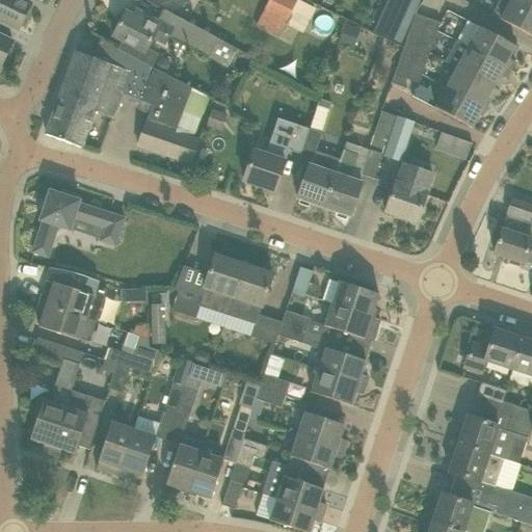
[(21,0),(0,0),(0,22),(19,31),(21,26),(24,27),(31,11),(29,10),(31,5),(21,0)]
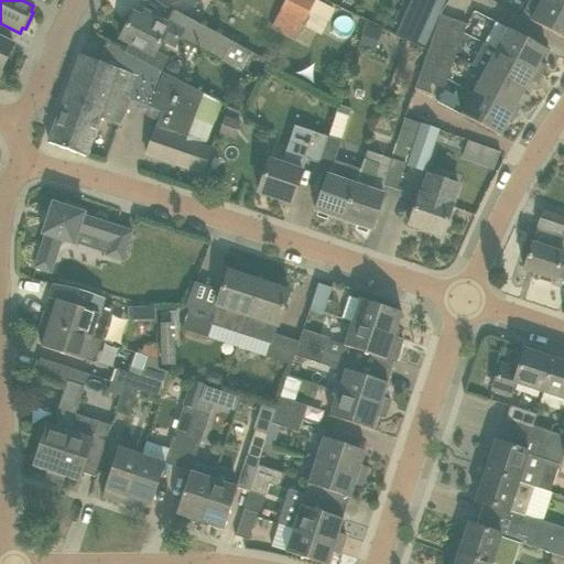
[(335,10),(317,0),(316,0),(288,0),(282,15),(290,19),(284,29),(301,36),(305,28),(322,35),(335,10)]
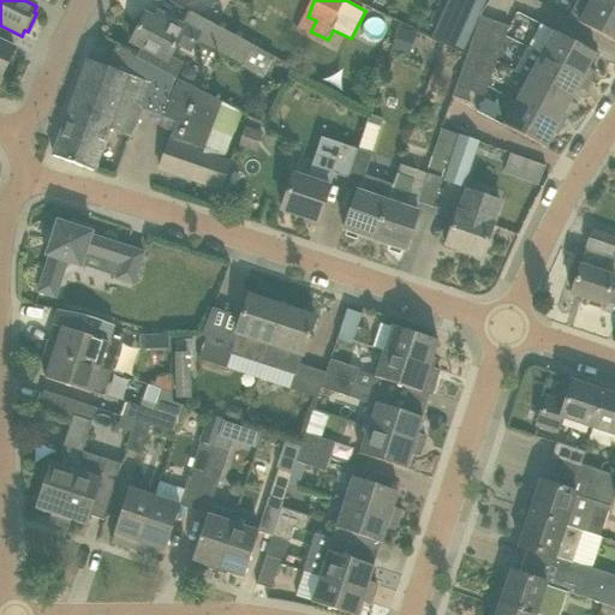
[(452,0),(435,39),(464,52),(487,0),(452,0)]
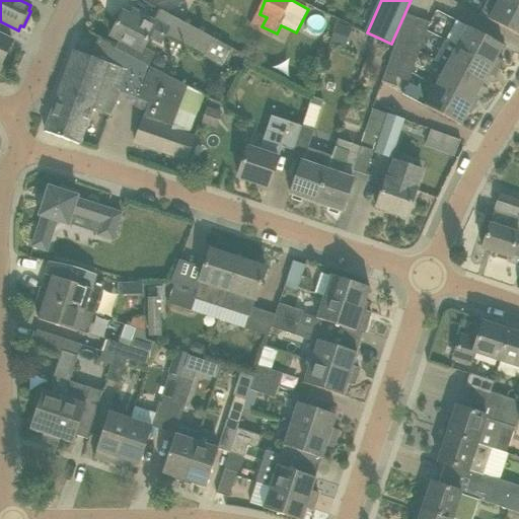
[(518,9),(501,0),(499,0),(489,19),(518,35),(518,9)]
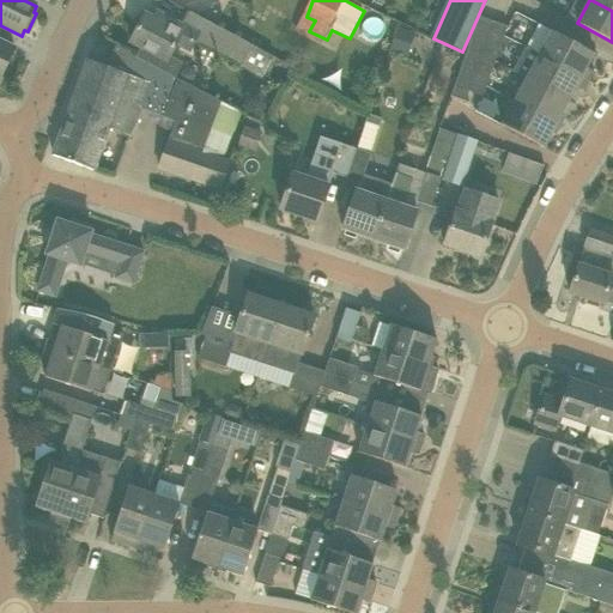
[(612,0),(592,0),(612,11),(612,0)]
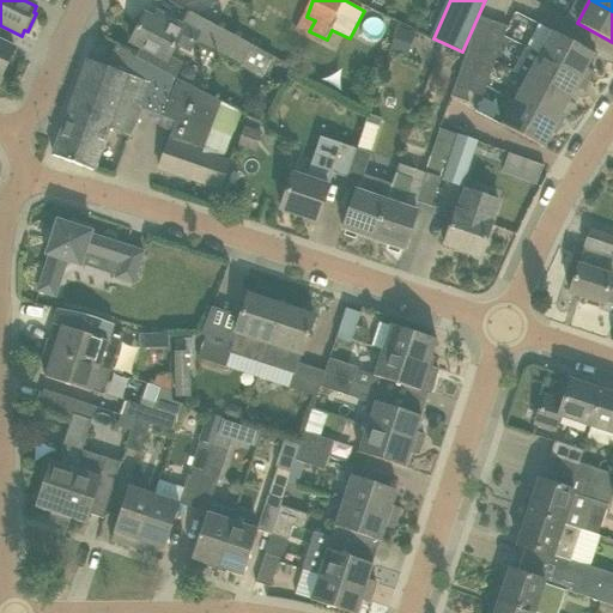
[(198,34),(162,16),(158,22),(145,14),(131,42),(141,48),(138,54),(137,58),(176,79),(176,78),(183,64),(170,56),(177,43),(189,50),(198,34)]
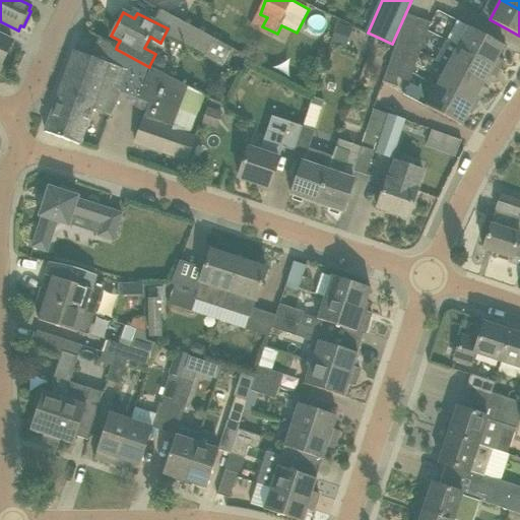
[(418,18),(406,14),(396,44),(407,48),(409,44),(418,18)]
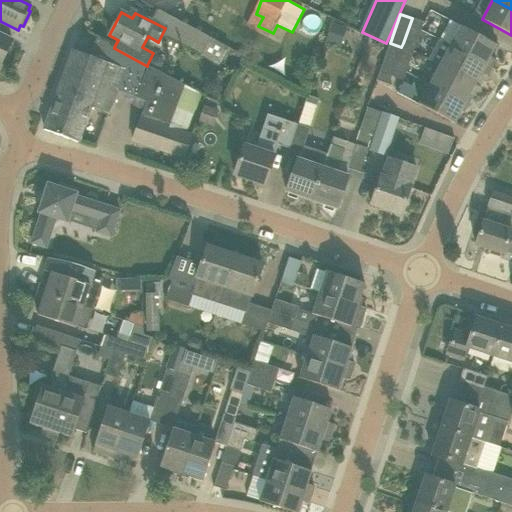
[(403,43),(415,47),(424,22),(412,18),(403,43)]
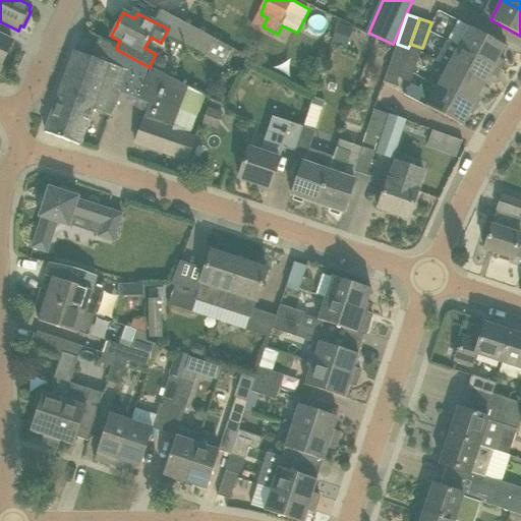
[(232,49),(213,39),(179,21),(171,39),(223,67),(232,49)]
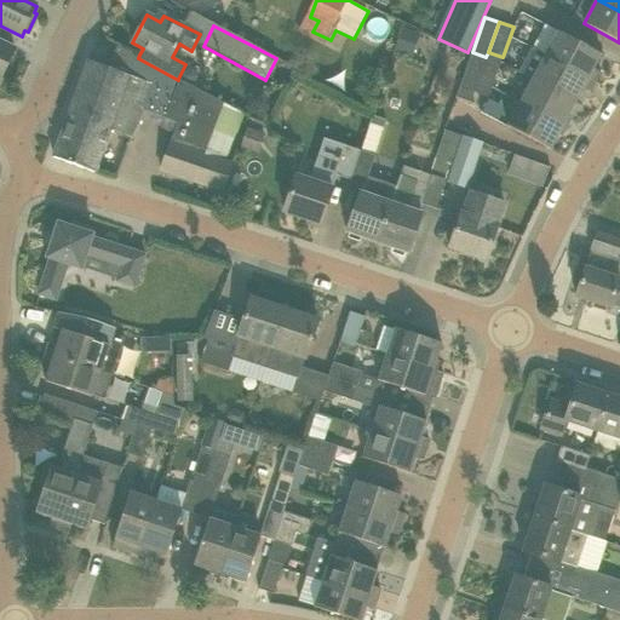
[(592,70),(601,55),(558,32),(545,56),(596,84),(601,74),(592,70)]
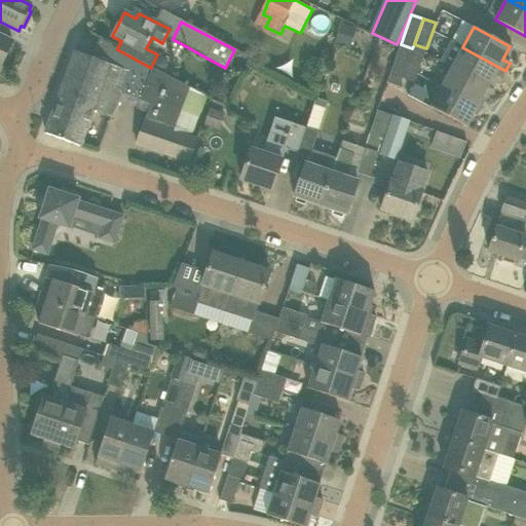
[(0,68),(2,64),(5,65),(12,49),(10,47),(12,42),(0,36),(0,68)]
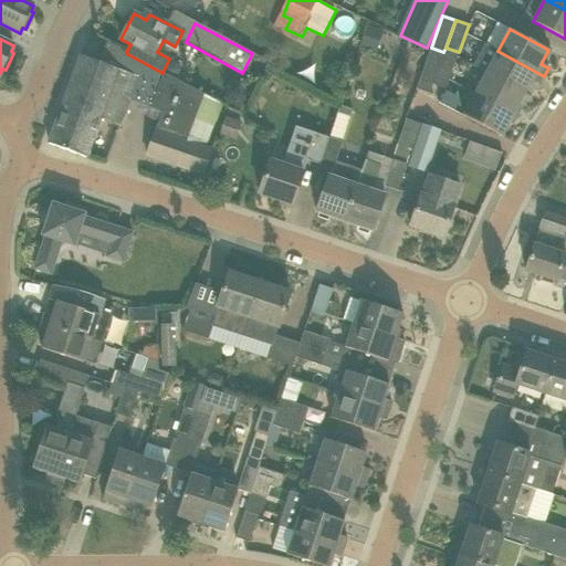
[(126,53),(127,50),(106,42),(100,62),(82,55),(49,144),(86,158),(101,118),(121,126),(130,100),(163,112),(147,156),(202,174),(211,150),(186,142),(203,94),(163,72),(163,73),(126,53)]
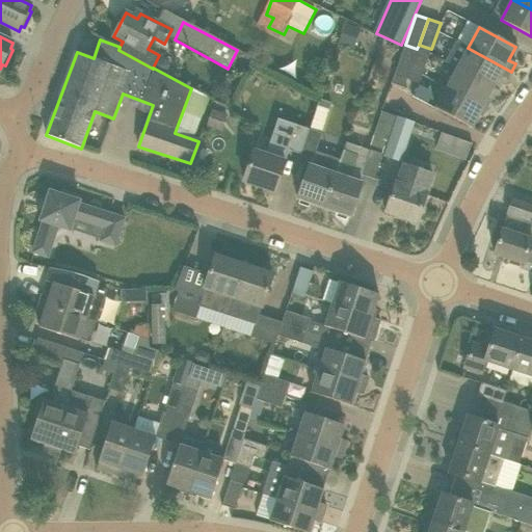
[(507,81),(511,72),(468,48),(455,42),(445,61),(456,68),(494,88),(500,77),(507,81)]
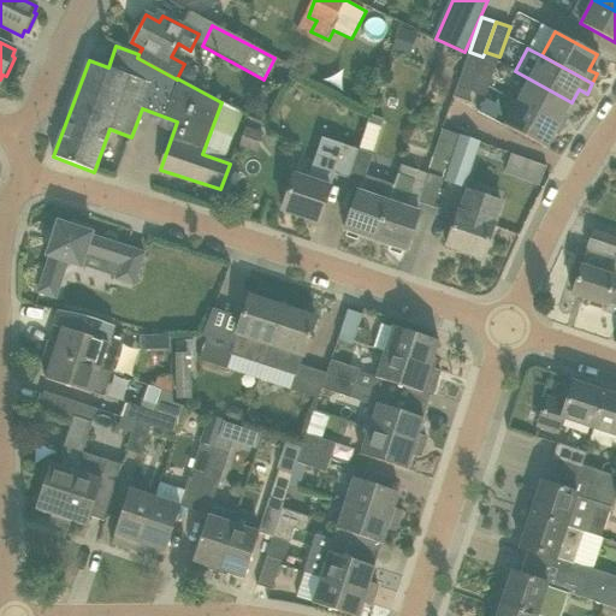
[(469,52),(457,88),(454,98),(467,102),(471,93),(481,63),(483,57),(469,52)]
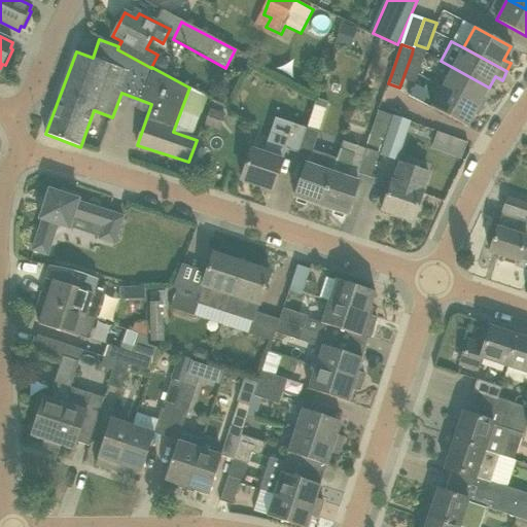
[(412,54),(402,79),(416,83),(424,58),(412,54)]
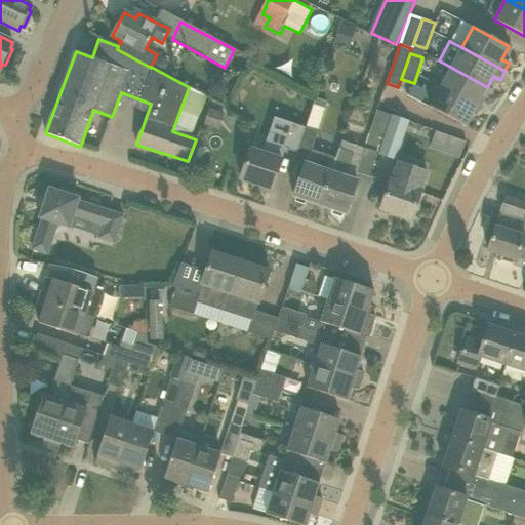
[(481,99),(487,87),(450,67),(440,87),(479,108),(483,101),(481,99)]
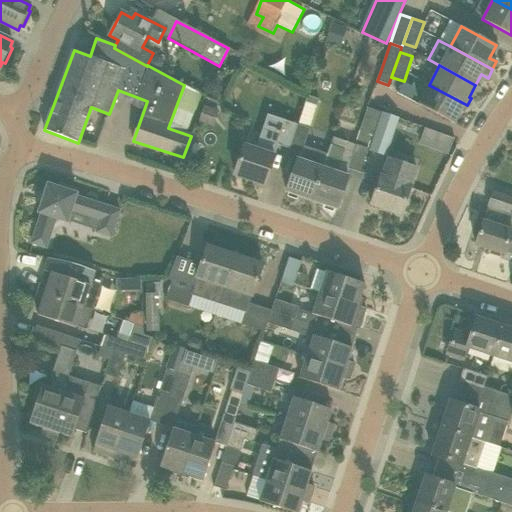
[(429,85),(418,105),(454,124),(461,112),(463,112),(467,105),(429,85)]
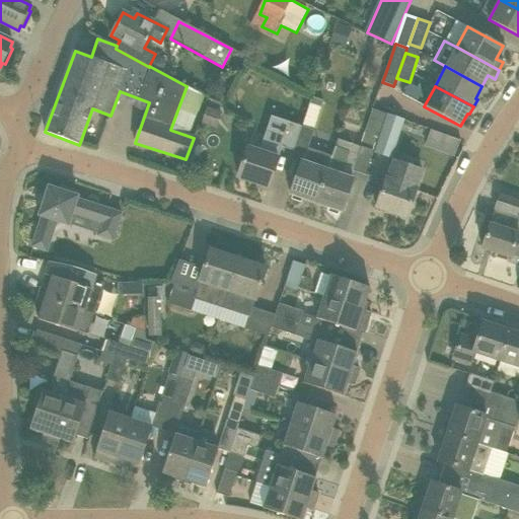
[(201,123),(214,128),(220,112),(206,106),(201,123)]
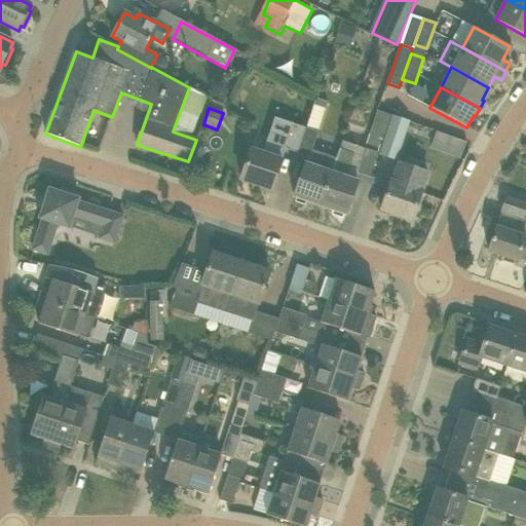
[(390,115),(378,155),(396,160),(410,121),(390,115)]
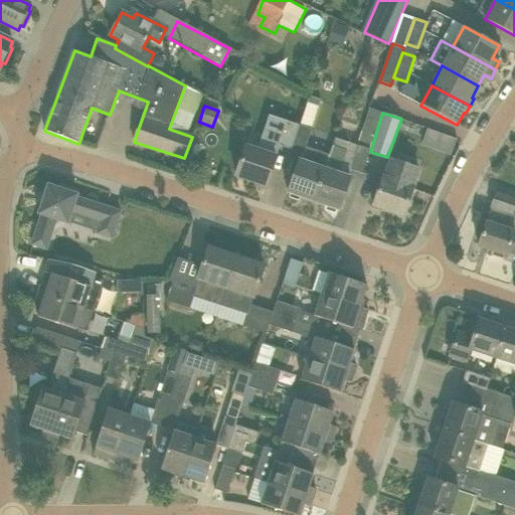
[(266,135),(261,151),(245,146),(235,176),(267,186),(280,146),(292,150),(300,126),(287,121),(280,140),(266,135)]
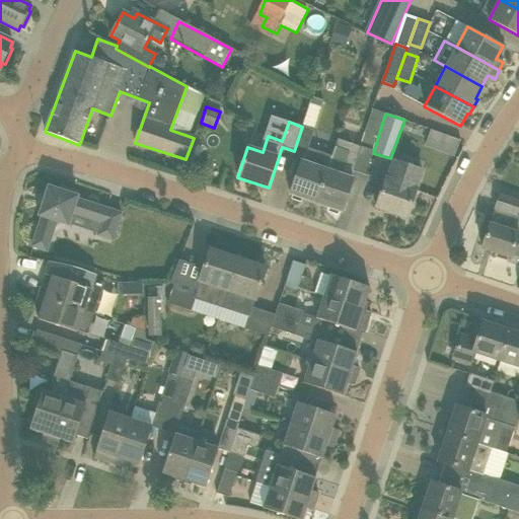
[(290,195),(315,204),(332,157),(332,156),(308,148),(314,131),(302,127),(294,151),(305,155),(303,160),(302,160),(290,195)]
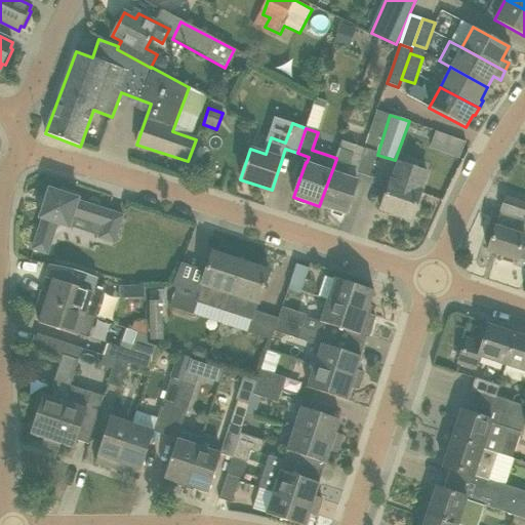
[(460,156),(465,138),(432,131),(428,149),(460,156)]
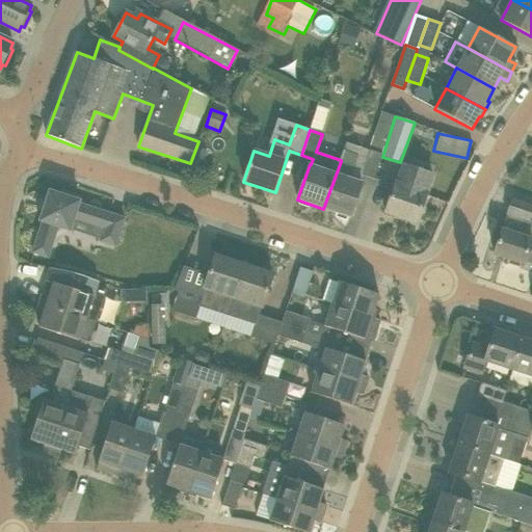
[(344,151),(341,160),(341,161),(323,209),(350,218),(364,184),(350,179),(357,156),(344,151)]
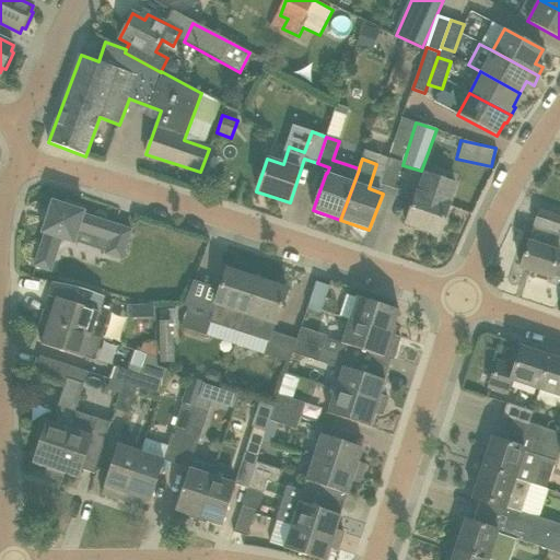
[(394,189),(403,164),(389,161),(381,185),(394,189)]
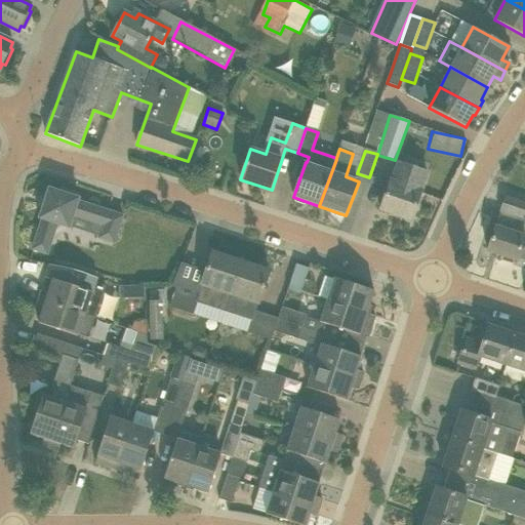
[(411,220),(420,192),(428,172),(398,163),(392,182),(391,180),(380,210),(411,220)]
